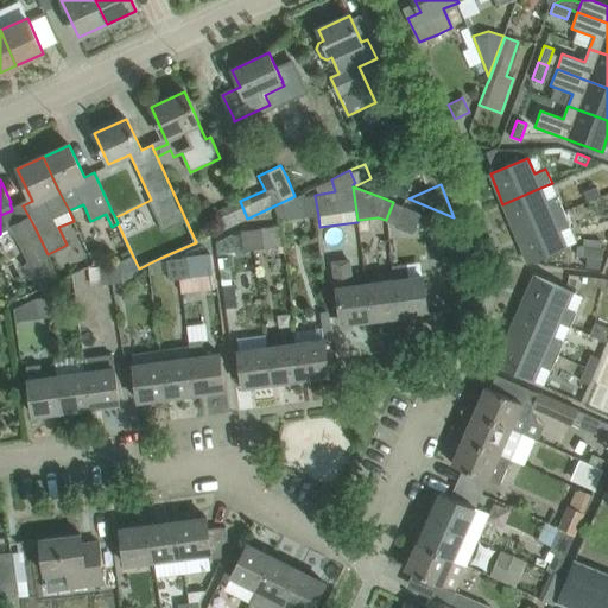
[(540,188),(502,204),(515,233),(564,211),(558,197),(546,202),(540,188)]
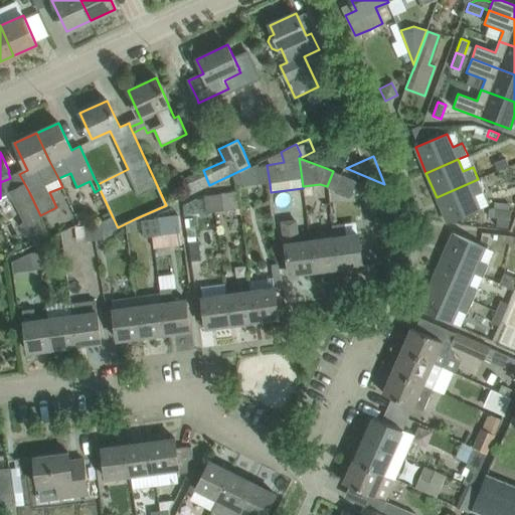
[(259,184),(270,183),(267,165),(258,166),(258,168),(251,168),(252,181),(259,181),(259,184)]
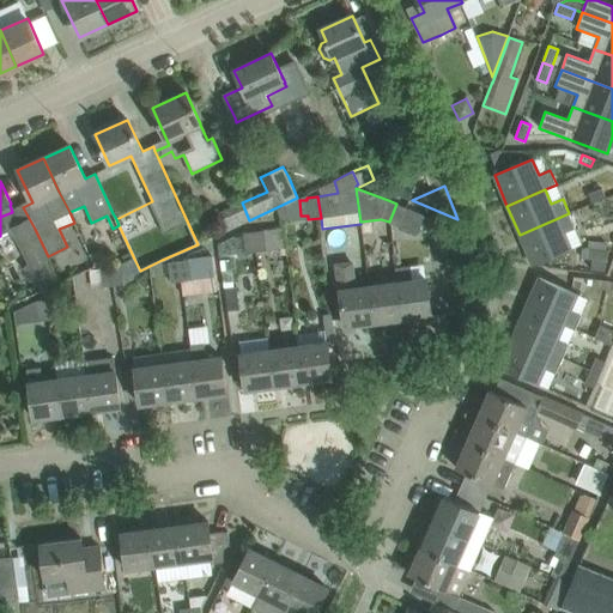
[(224,232),(249,220),(242,202),(216,214),(224,232)]
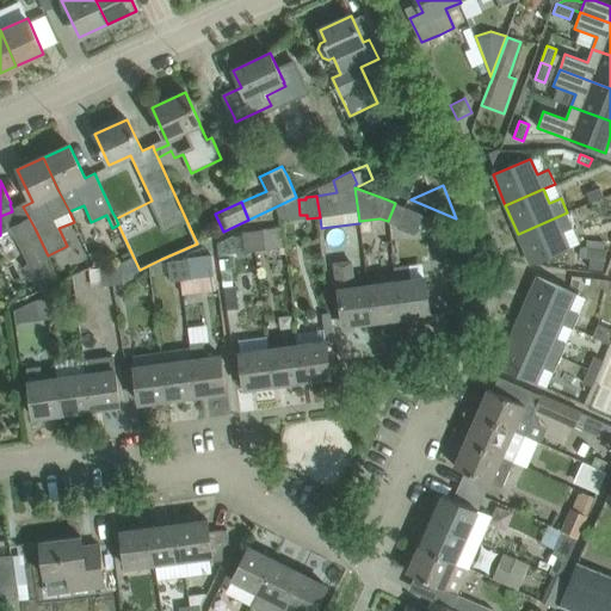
[(395,203),(388,221),(417,233),(424,214),(395,203)]
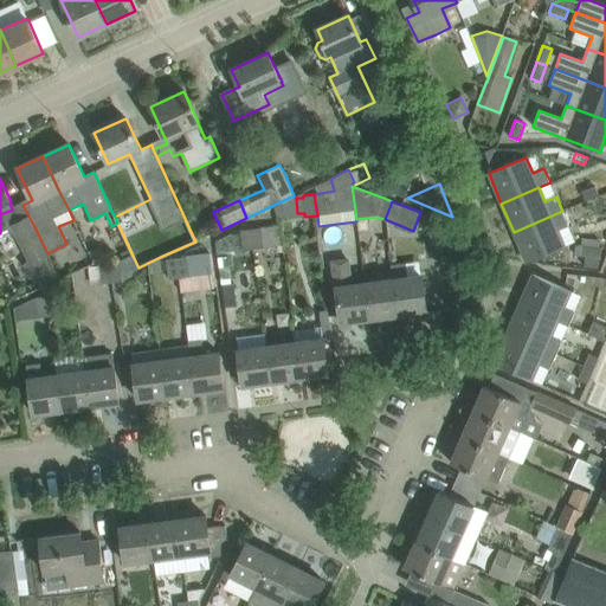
[(562,211),(514,232),(527,263),(565,246),(558,231),(568,226),(562,211)]
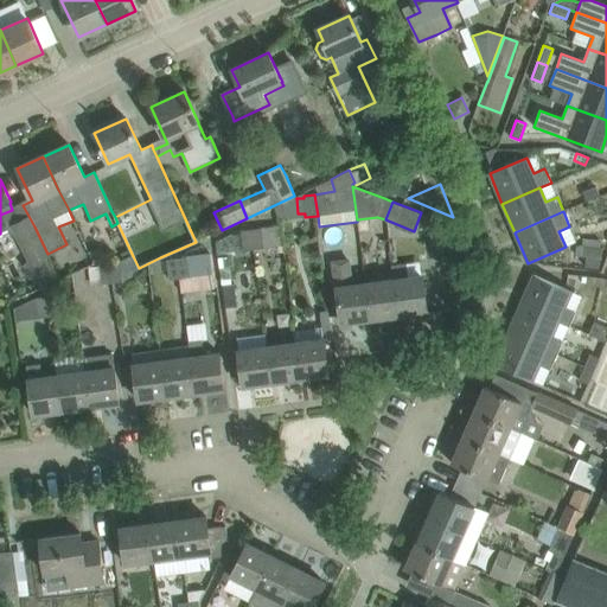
[(279,225),(251,229),(254,249),(281,246),(279,225)]
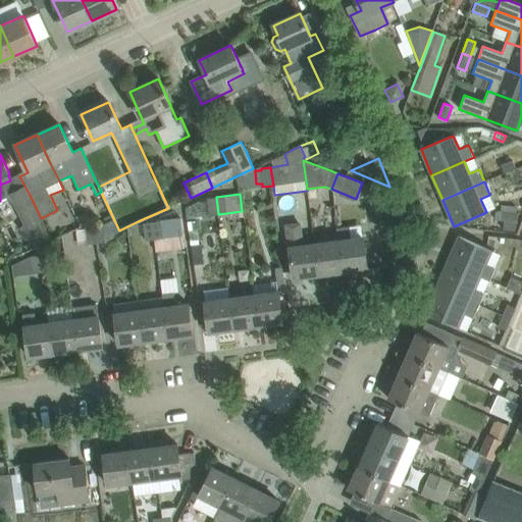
[(41,218),(30,195),(13,203),(24,226),(27,225),(41,218)]
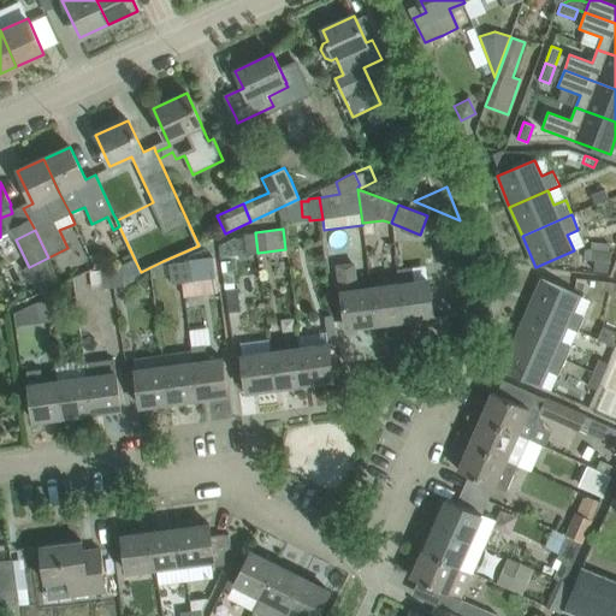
[(258,253),(255,232),(244,235),(247,255),(258,253)]
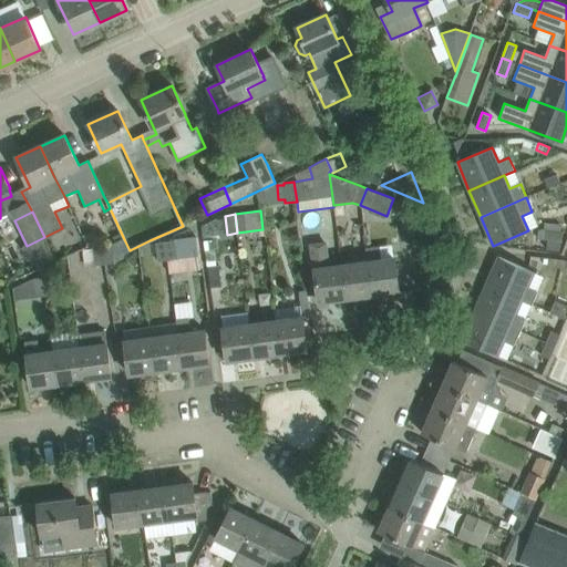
[(165,243),(167,260),(169,275),(202,269),(196,237),(165,243)]
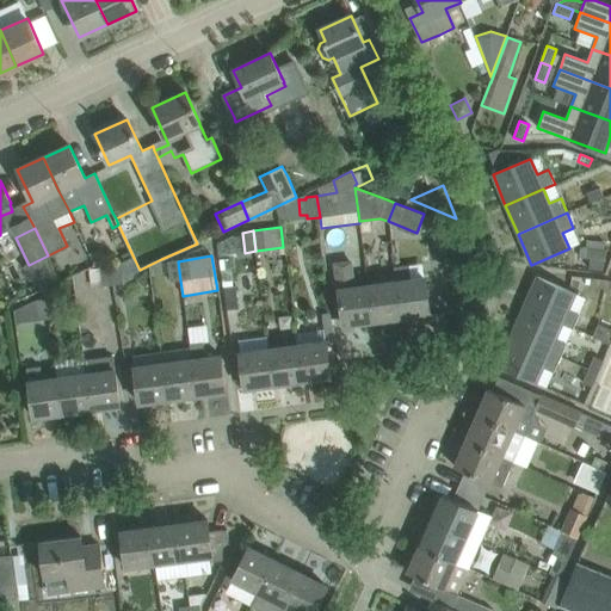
[(44,289),(60,282),(49,260),(32,276),(44,289)]
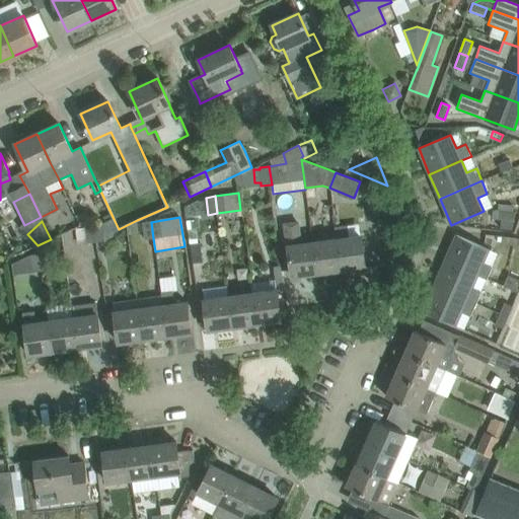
[(316,273),(312,242),(302,243),(299,221),(283,223),(286,246),(287,246),(292,276),(316,273)]
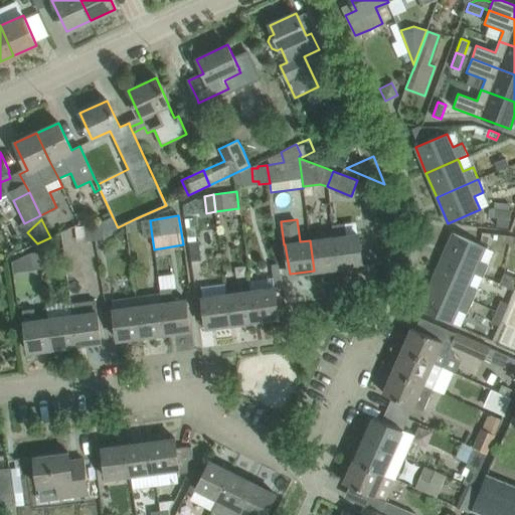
[(144,237),(152,236),(150,220),(142,221),(144,237)]
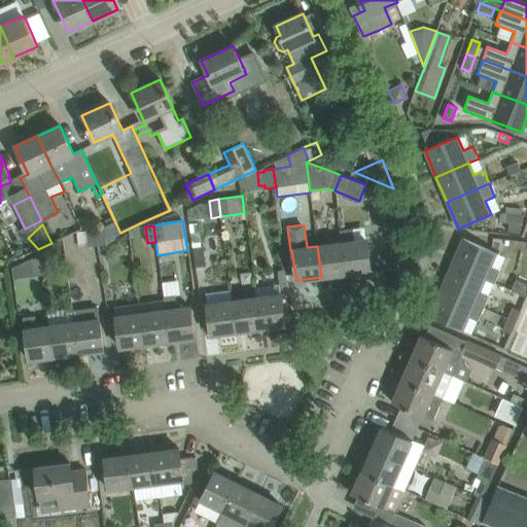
[(103,226),(94,227),(96,246),(106,244),(103,226)]
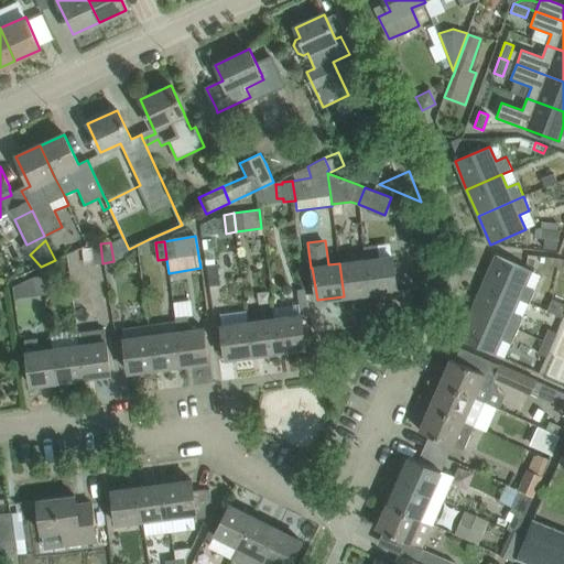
[(102,263),(100,243),(93,245),(93,247),(82,249),(84,267),(102,263)]
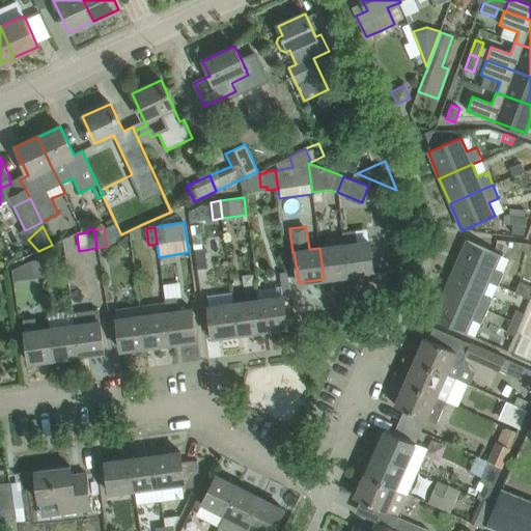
[(369,241),(344,245),(348,276),(373,272),(369,241)]
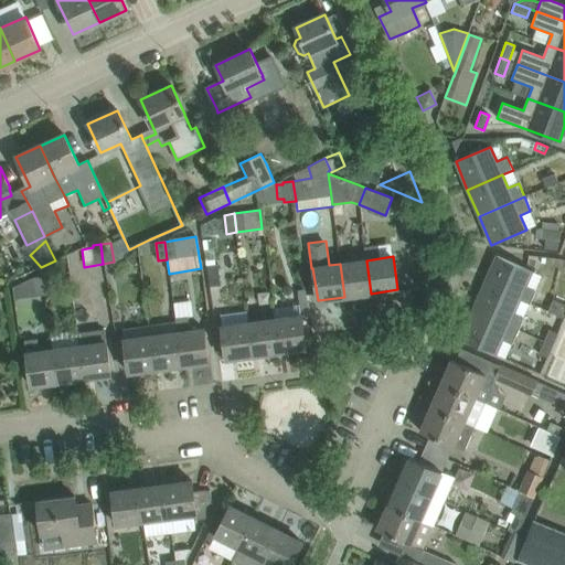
[(497,256),(484,284),(519,299),(530,304),(535,290),(525,286),(531,270),(497,256)]
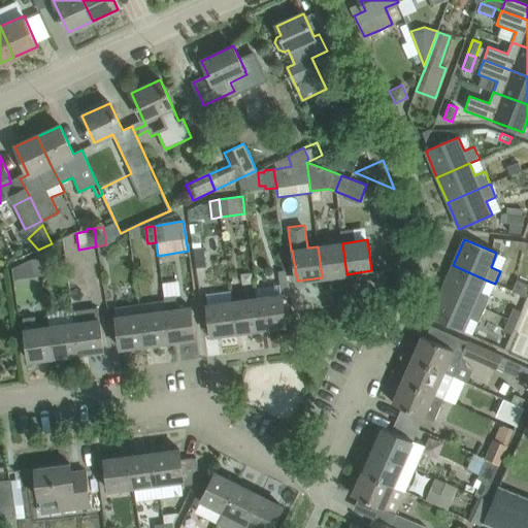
[(342,243),(318,246),(322,277),(347,274),(342,243)]
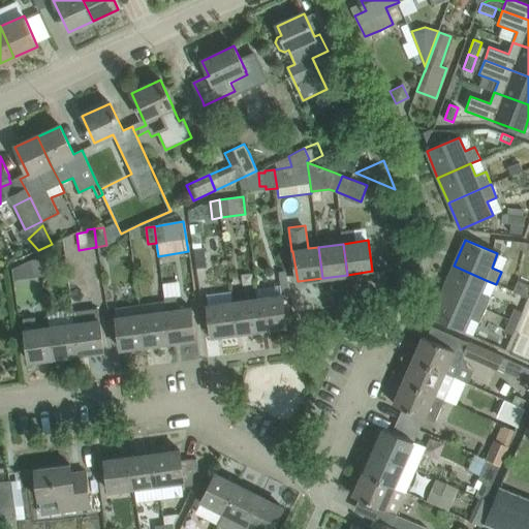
[(40,259),(42,276),(51,275),(51,278),(56,277),(54,257),(40,259)]
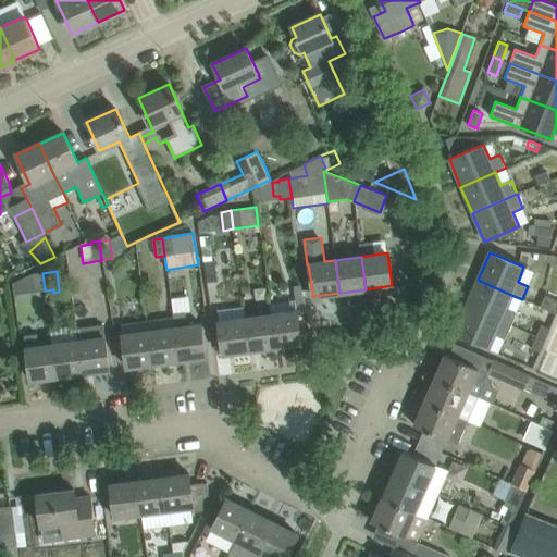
[(36,292),(45,291),(42,273),(34,274),(36,292)]
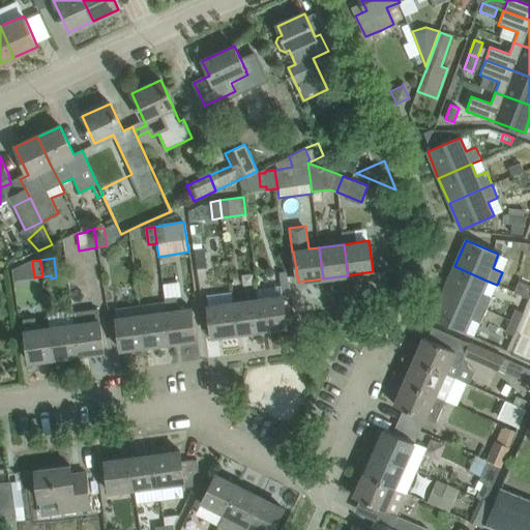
[(454,266),(443,291),(486,310),(492,297),(481,293),(487,281),(454,266)]
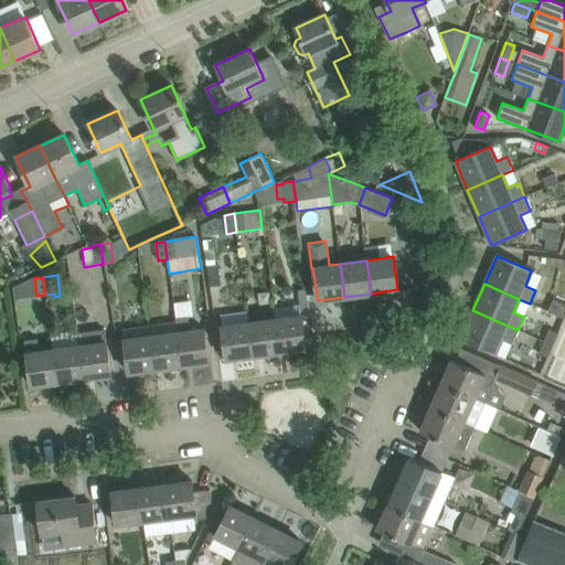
[(548,310),(564,317),(564,315),(564,302),(553,298),(548,310)]
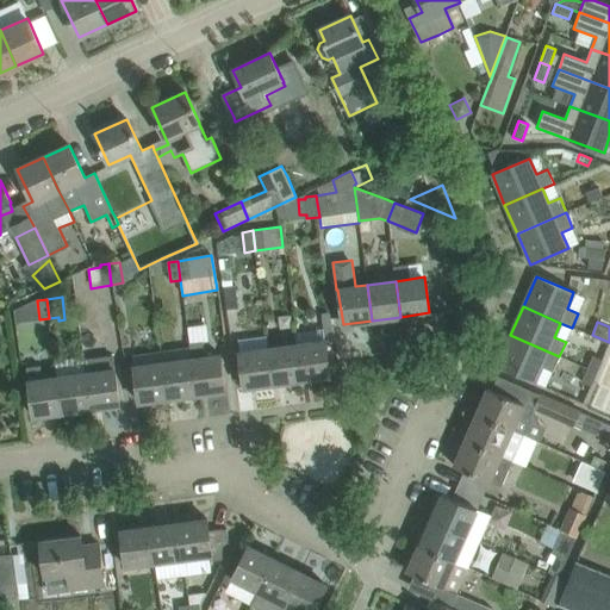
[(296,332),(297,344),(302,380),(331,375),(325,340),(324,341),(323,328),(296,332)]
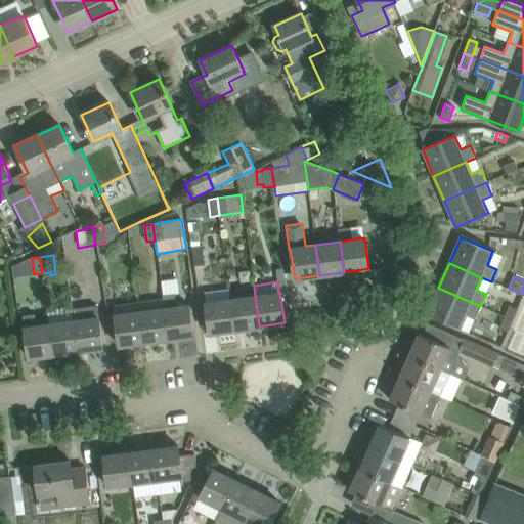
[(480,306),(438,288),(427,314),(460,329),(465,314),(475,319),(480,306)]
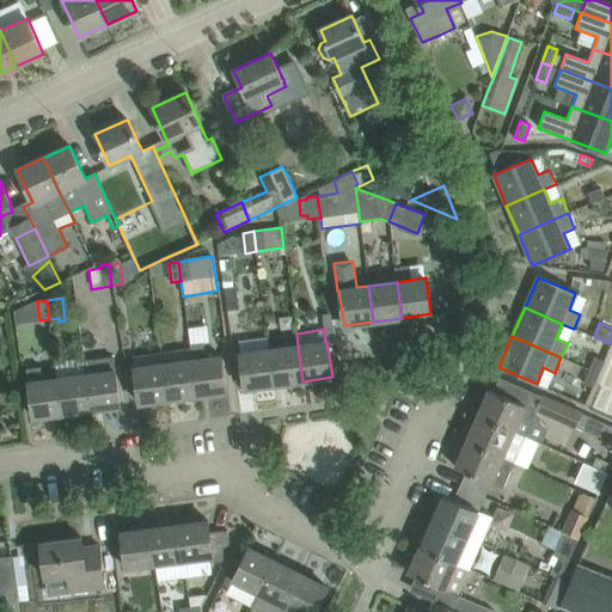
[(274,385),(269,349),(268,337),(239,341),(240,353),(240,354),(245,389),(274,385)]
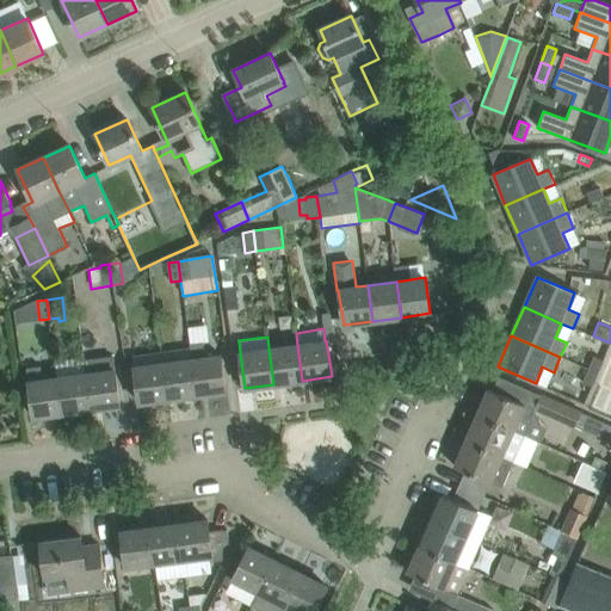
[(190,345),(190,349),(191,359),(196,395),(226,392),(221,356),(205,357),(203,343),(190,345)]
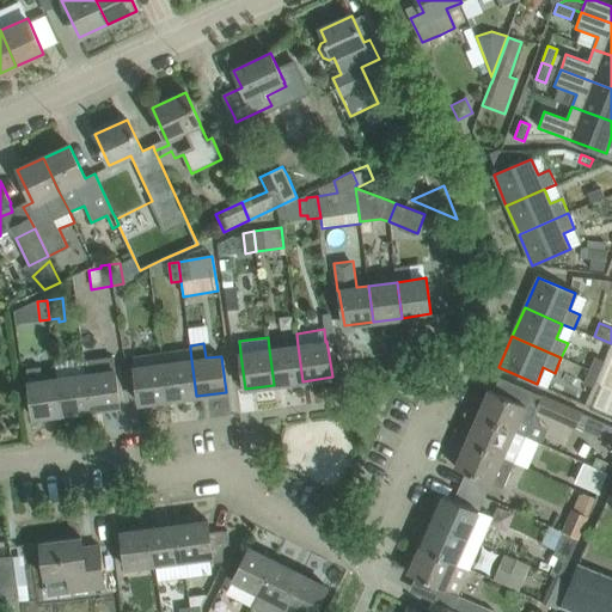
[(298,346),(269,349),(274,385),(303,381),(298,346)]
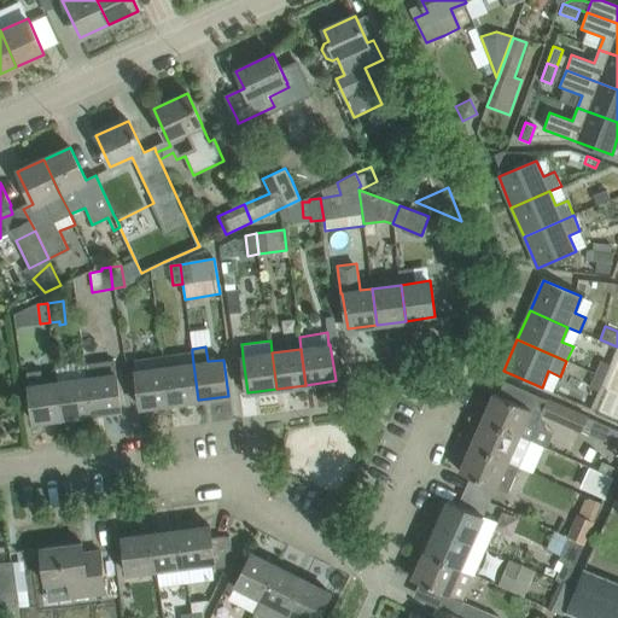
[(192,353),(164,356),(165,367),(170,403),(198,400),(193,363),(192,353)]
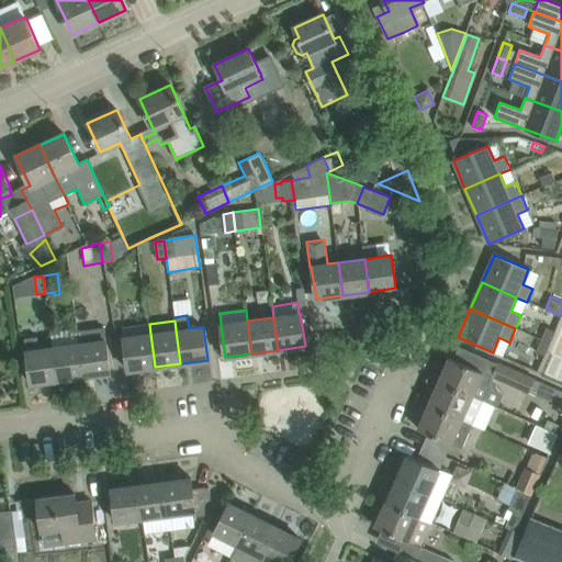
[(150,334),(149,324),(122,327),(123,338),(127,371),(155,367),(150,334)]
